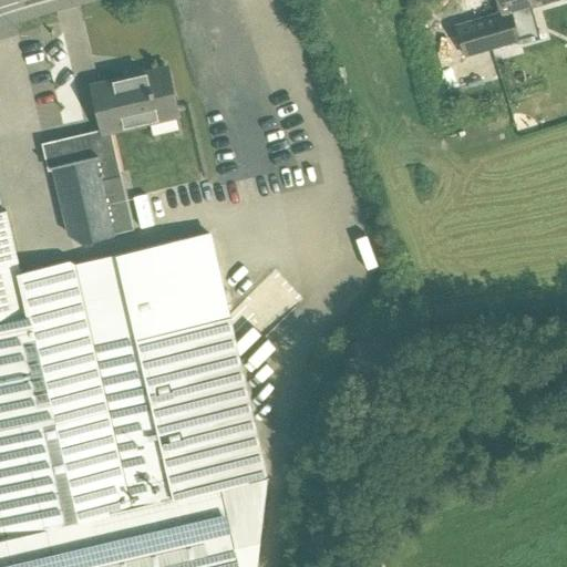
[(512,12),(514,20),(534,14),(531,7),(552,0),(498,0),(503,14),(512,12)]
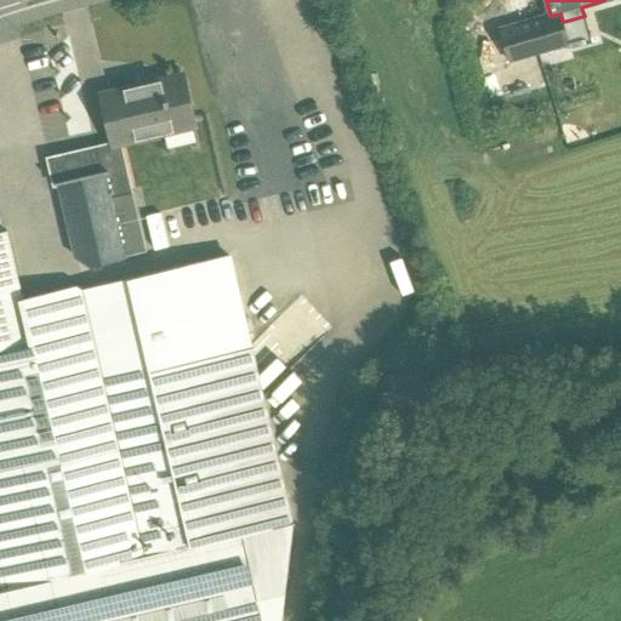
[(560,13),(551,16),(500,30),(508,61),(547,50),(551,62),(573,56),(563,22),(560,13)]
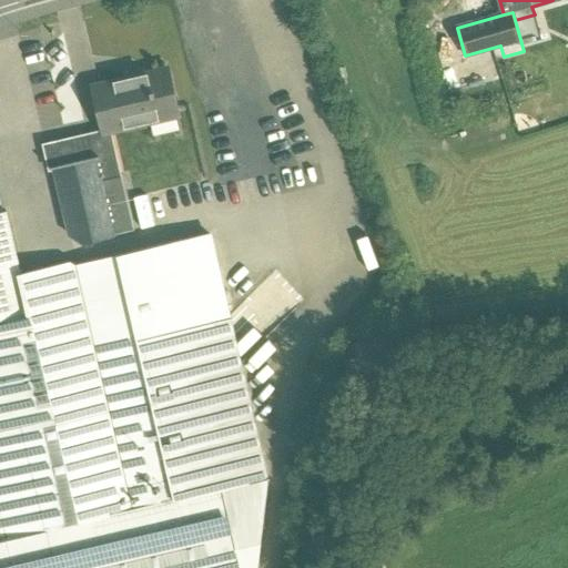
[(169,70),(95,88),(108,132),(179,115),(169,70)]
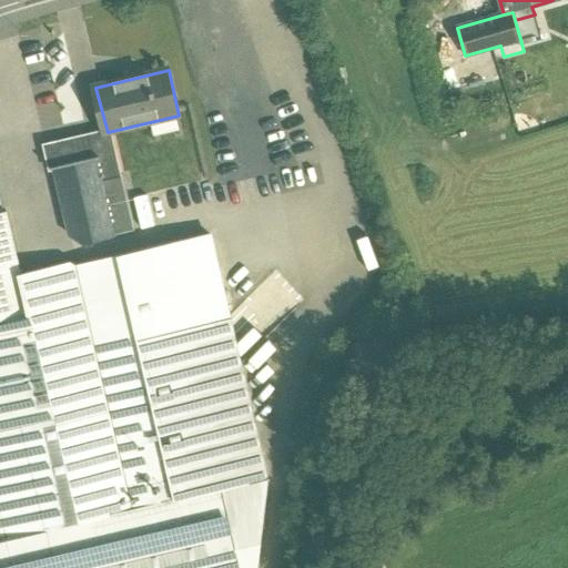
[(90,141),(91,141),(90,135),(89,137),(46,146),(50,170),(56,169),(71,237),(80,243),(112,236),(111,234),(131,230),(118,175),(99,180),(90,141)]
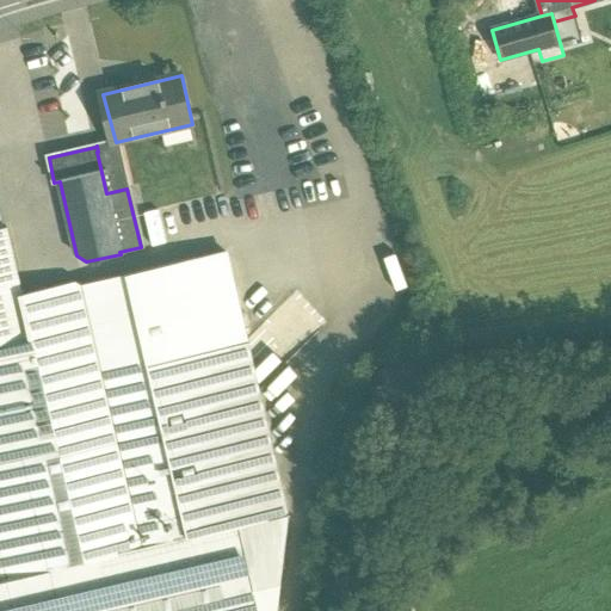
[(106,193),(127,189),(128,187),(118,147),(98,152),(97,152),(106,193)]
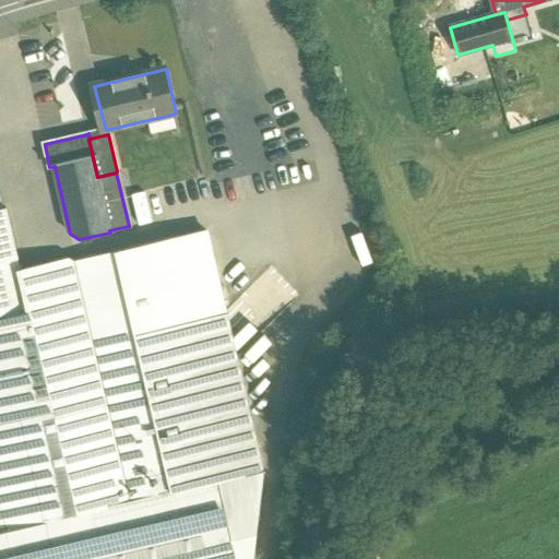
[(0,532),(170,492),(134,334),(92,344),(72,260),(21,271),(7,207),(0,209),(0,532)]
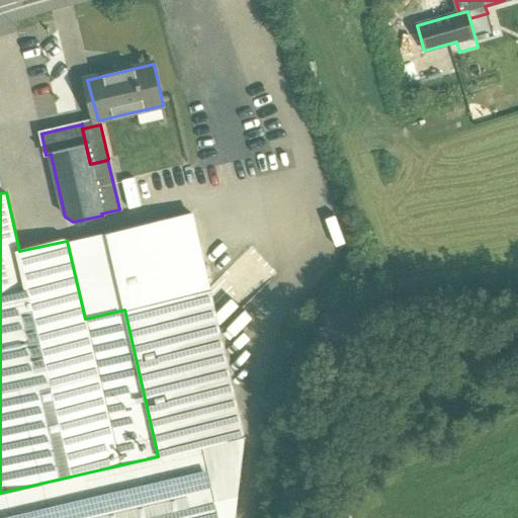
[(193,210),(67,241),(85,319),(124,310),(211,289),(193,210)]
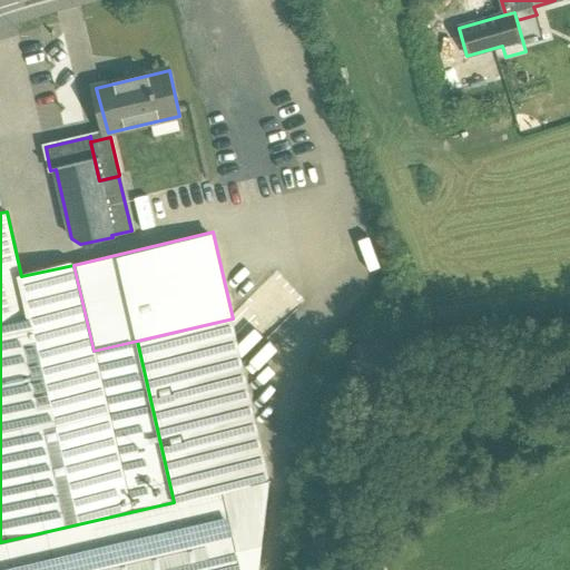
[(233,318),(137,341),(174,502),(223,491),(268,479),(233,318)]
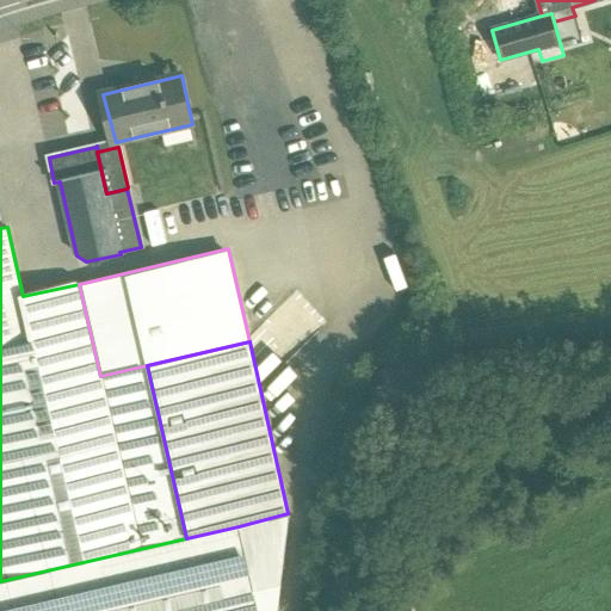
[(239,526),(258,610),(275,610),(288,513),(239,526)]
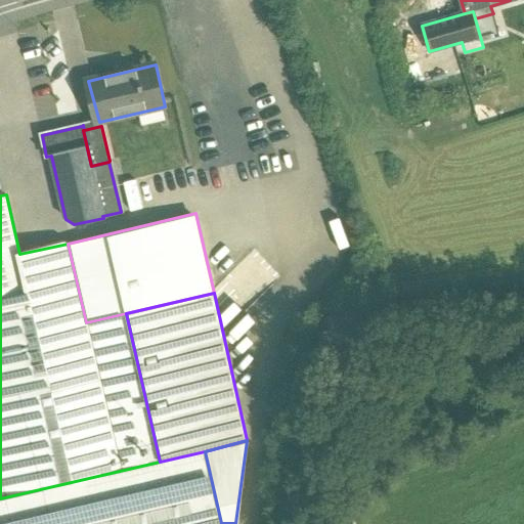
[(0,498),(0,523),(221,523),(205,451),(160,462),(0,498)]
